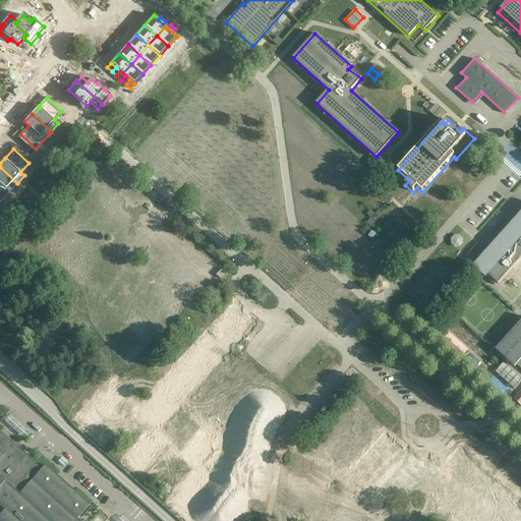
[(0,197),(3,200),(17,183),(0,167),(0,197)]
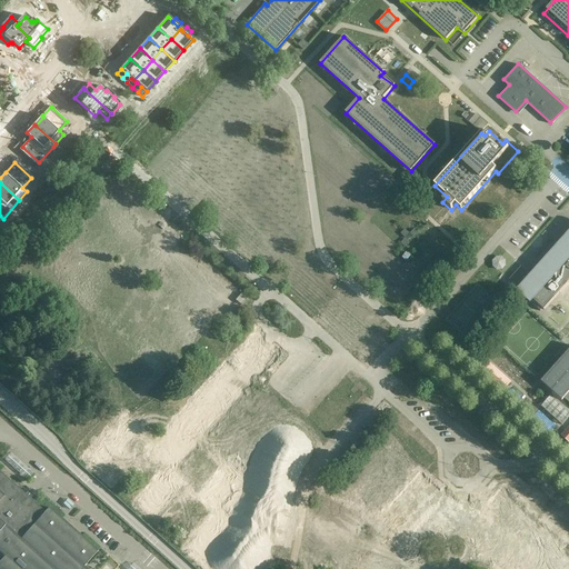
[(410,233),(406,229),(401,233),(410,240),(417,231),(415,228),(410,233)]
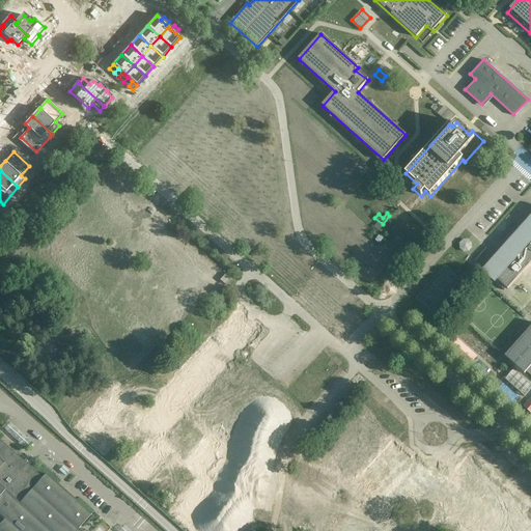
[(530,326),(504,356),(524,373),(526,371),(530,375),(530,217),(520,229),(522,231),(508,246),(506,245),(482,272),(495,283),(497,280),(507,289),(530,262),(530,326)]
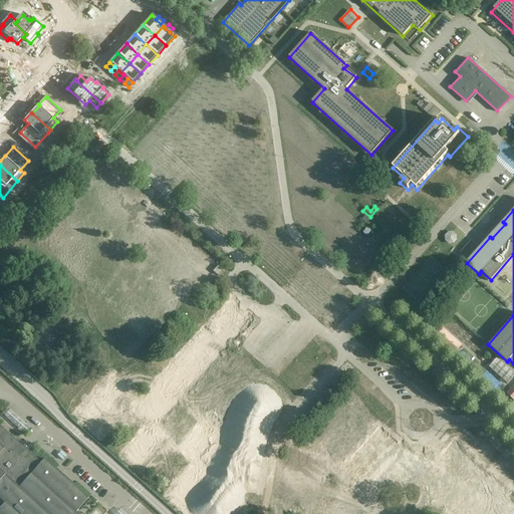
[(234,490),(251,469),(231,453),(216,472),(201,460),(216,442),(220,446),(229,435),(229,430),(207,412),(183,442),(162,425),(227,344),(203,324),(134,410),(150,422),(122,455),(143,472),(168,440),(194,461),(168,493),(191,512),(200,501),(200,495),(213,480),(227,491),(208,513),(242,513),(251,503),(234,490)]
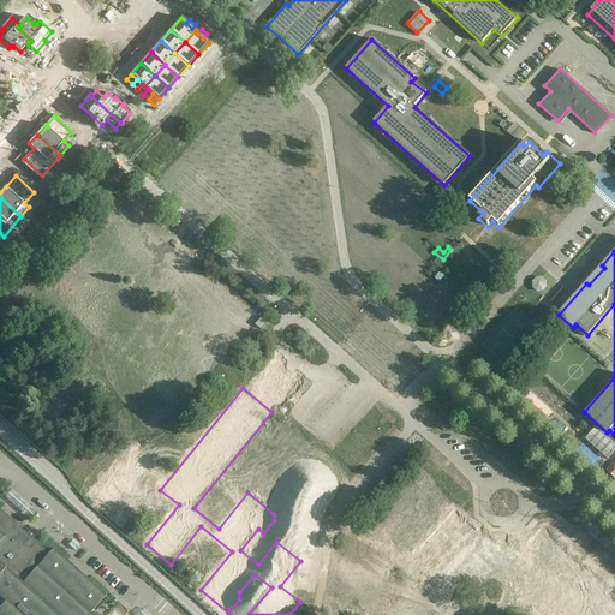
[(551,413),(533,398),(525,406),(543,423),(551,413)]
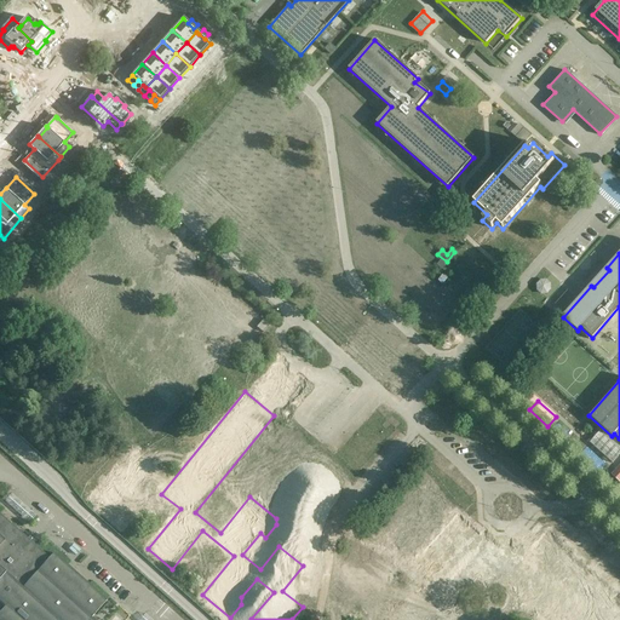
[(619,449),(600,431),(590,443),(612,463),(619,453),(619,449)]
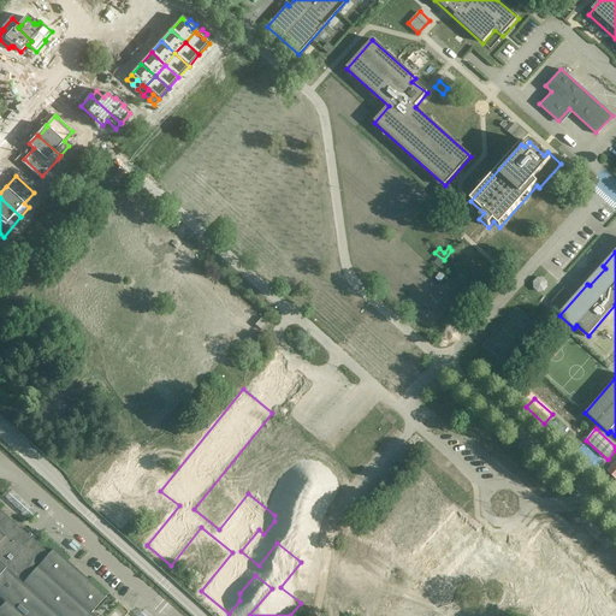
[(489,437),(481,445),(499,463),(508,454),(489,437)]
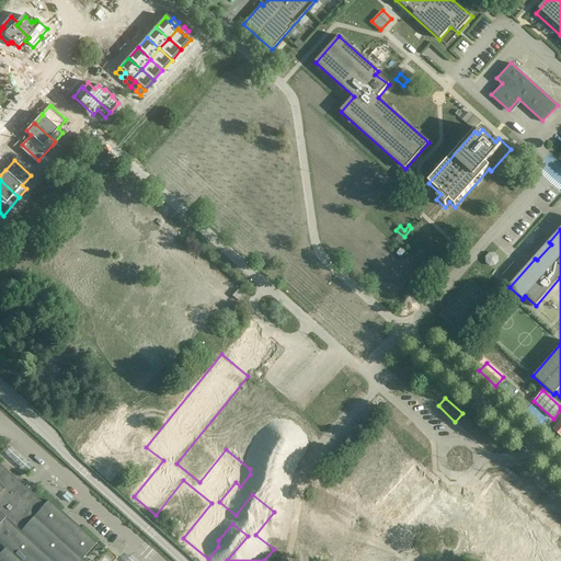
[(438,405),(431,414),(448,430),(455,422),(438,405)]
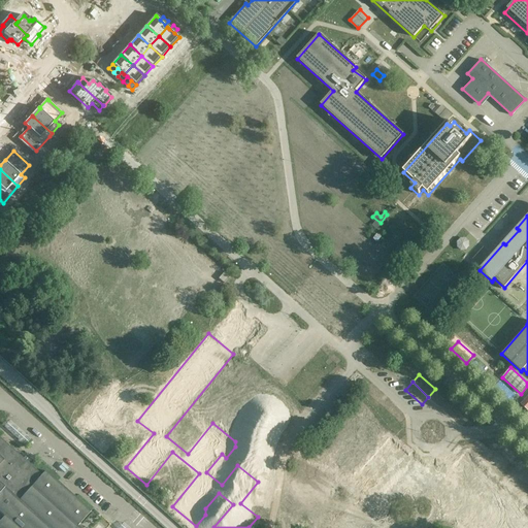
[(405,390),(399,397),(416,411),(422,404),(405,390)]
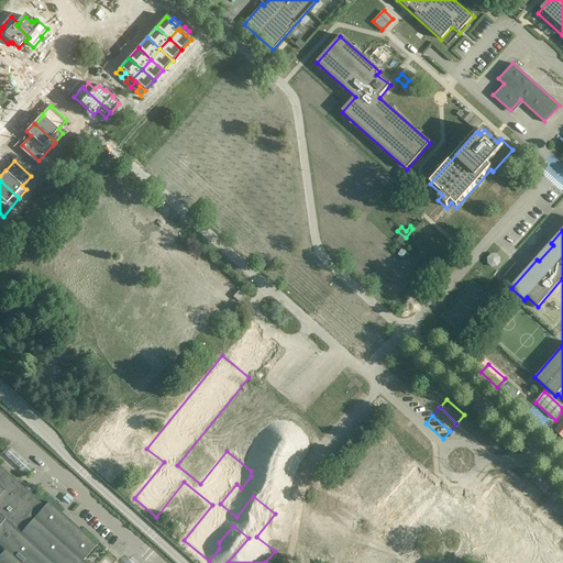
[(426,423),(418,431),(435,446),(443,439),(426,423)]
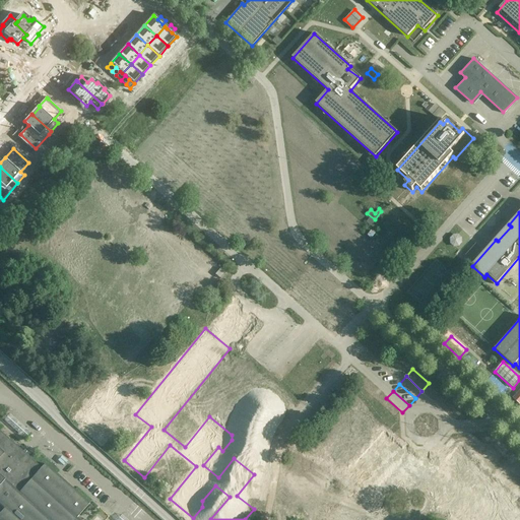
[(433,393),(429,397),(434,401),(437,397),(433,393)]
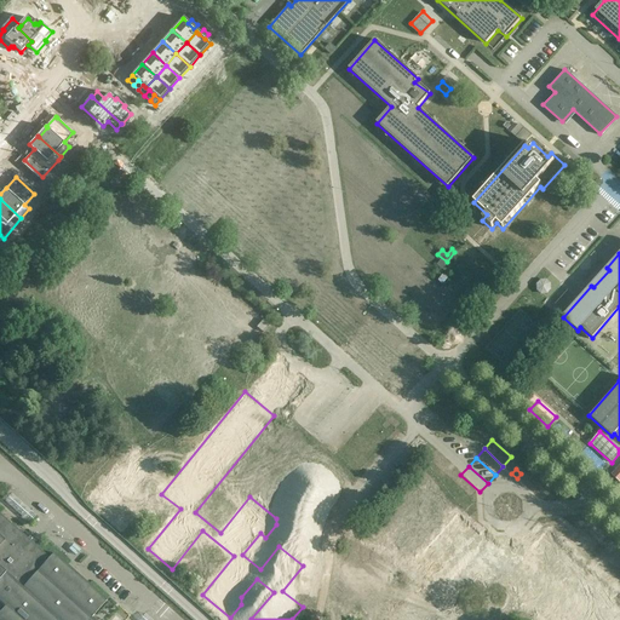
[(460,475),(453,483),(472,500),(480,492),(460,475)]
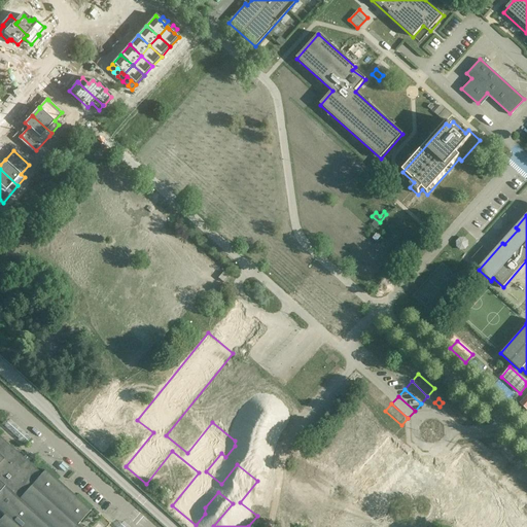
[(385,411),(378,418),(394,433),(401,425),(385,411)]
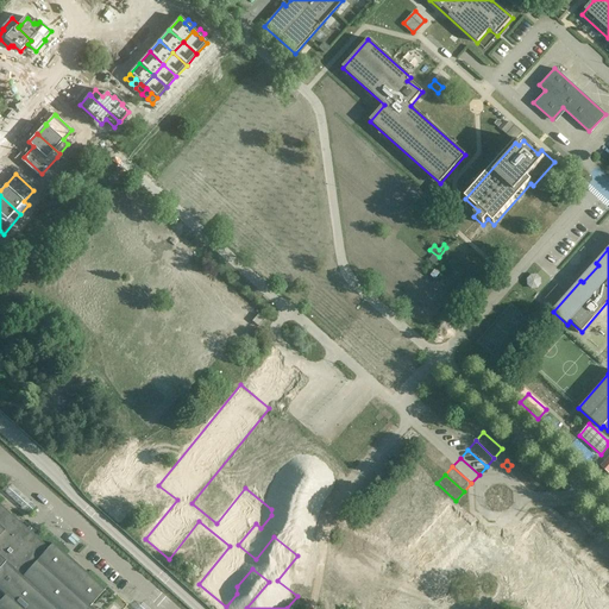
[(433,488),(425,497),(444,514),(452,504),(433,488)]
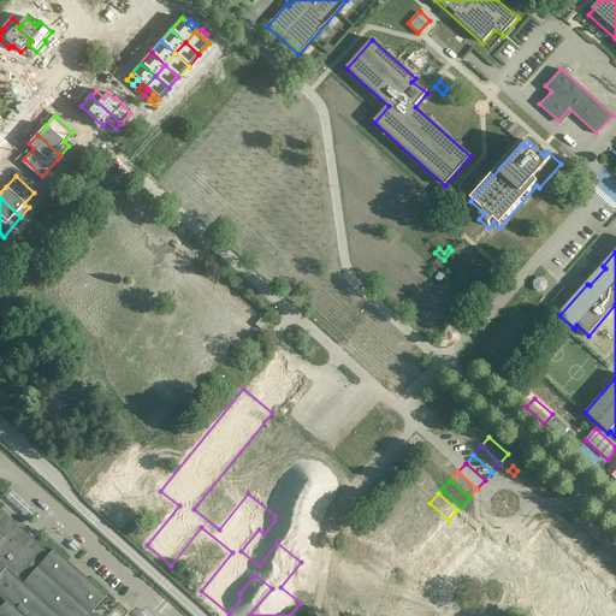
[(543,493),(526,511),(535,520),(552,502),(543,493)]
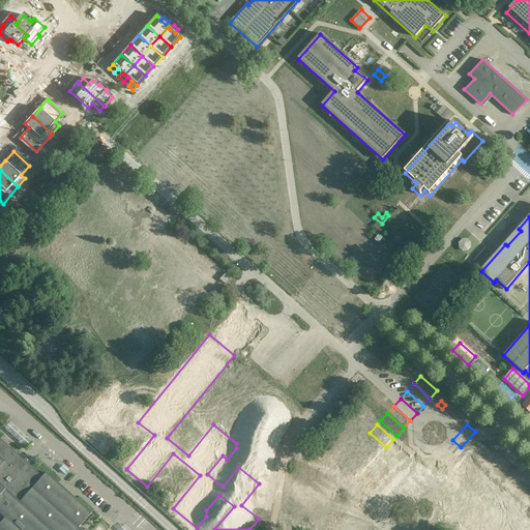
[(414,431),(410,435),(415,439),(419,435),(414,431)]
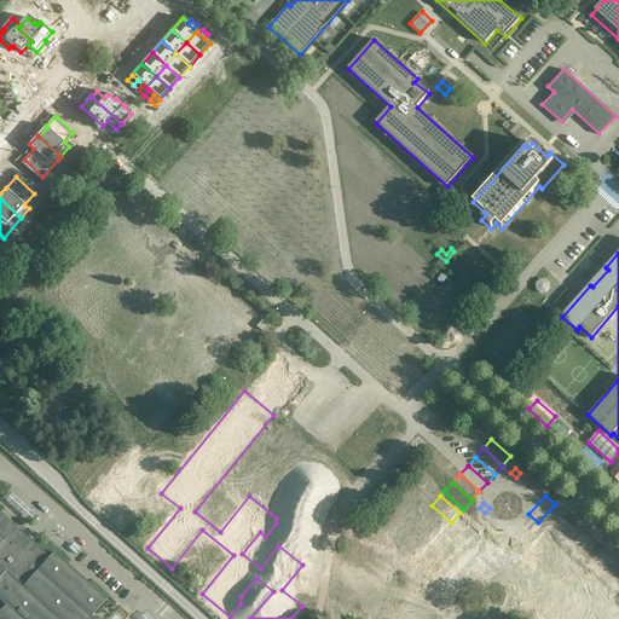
[(432,505),(423,515),(443,532),(451,522),(432,505)]
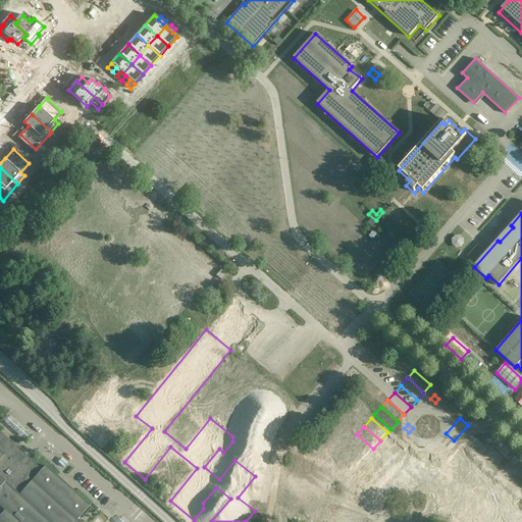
[(77,521),(76,520),(90,506),(45,466),(41,470),(0,432),(0,521),(77,521)]
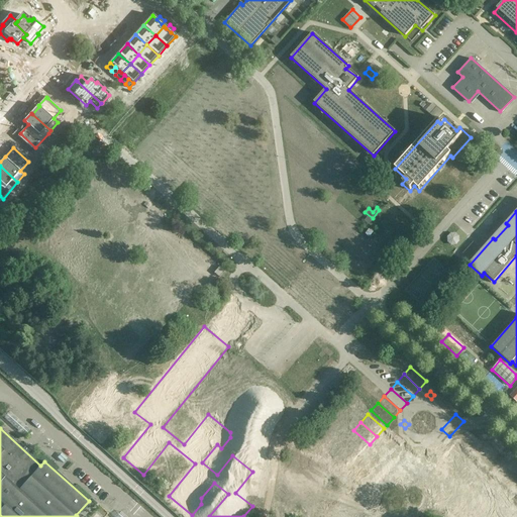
[(472,428),(457,444),(466,451),(480,435),(472,428)]
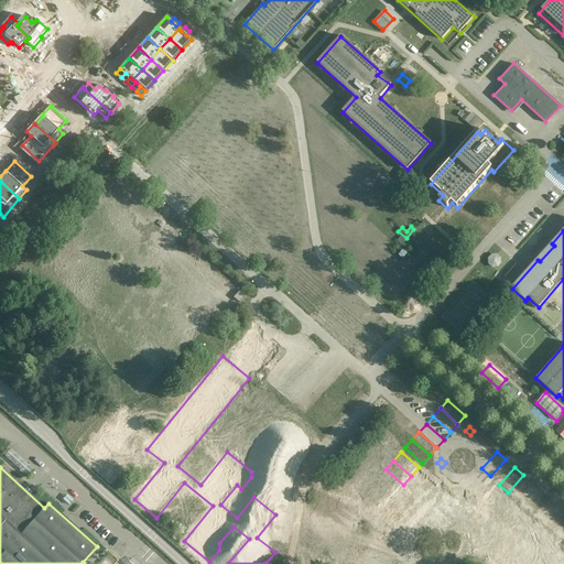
[(110,481),(117,475),(110,468),(104,475),(110,481)]
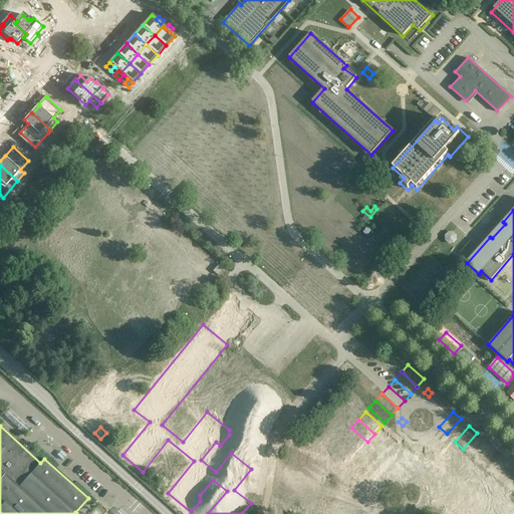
[(351,428),(344,435),(360,450),(367,442),(351,428)]
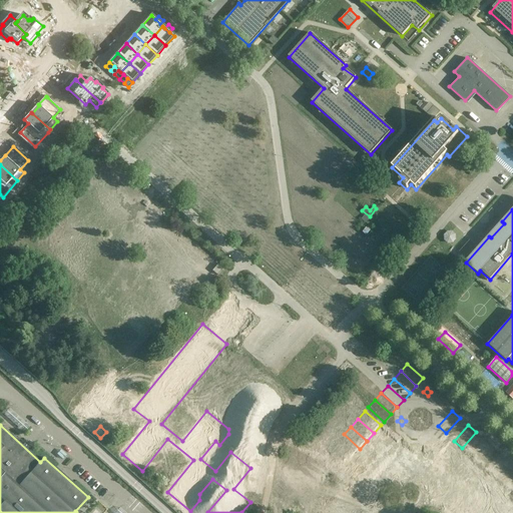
[(344,434),(337,442),(353,456),(360,449),(344,434)]
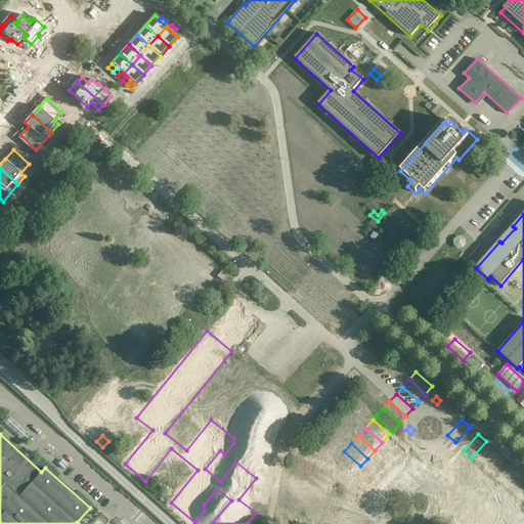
[(494,449),(480,465),(488,472),(503,456),(494,449)]
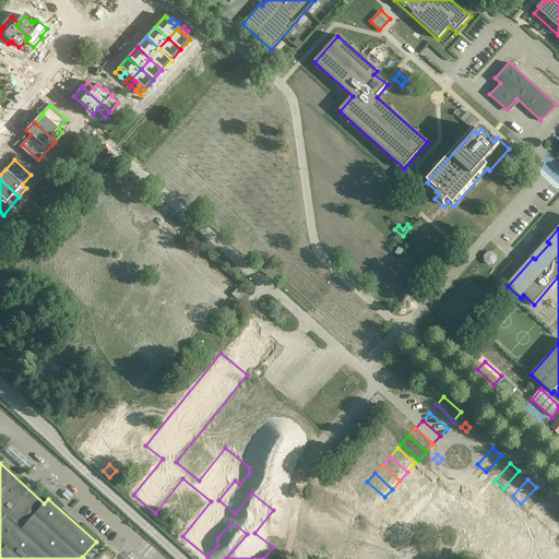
[(367,482),(359,489),(377,506),(384,497),(367,482)]
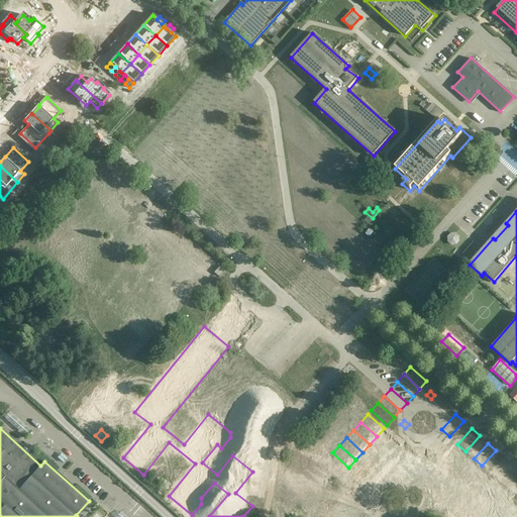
[(332,452),(326,460),(341,475),(348,468),(332,452)]
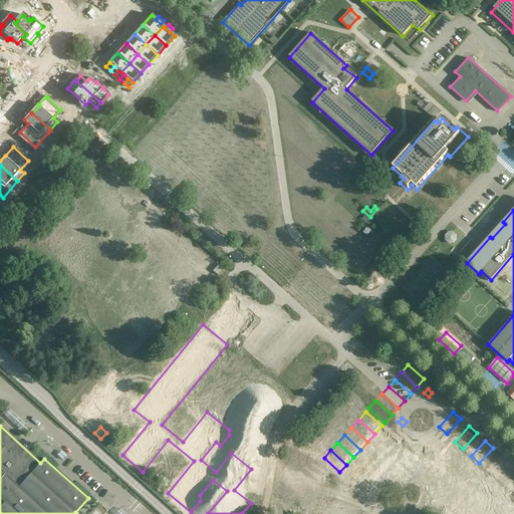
[(324,458),(317,465),(333,480),(339,472),(324,458)]
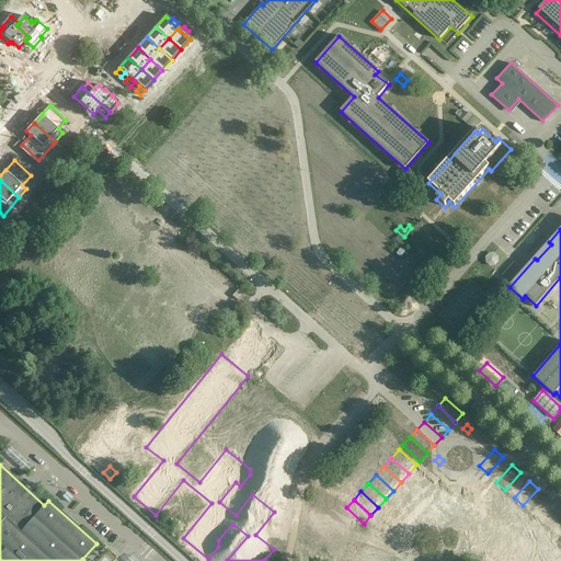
[(560,508),(556,504),(540,521),(549,529),(560,515),(560,508)]
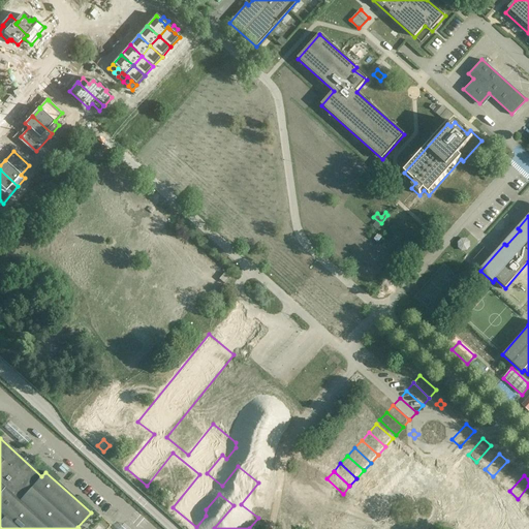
[(327,478),(319,487),(336,501),(343,494),(327,478)]
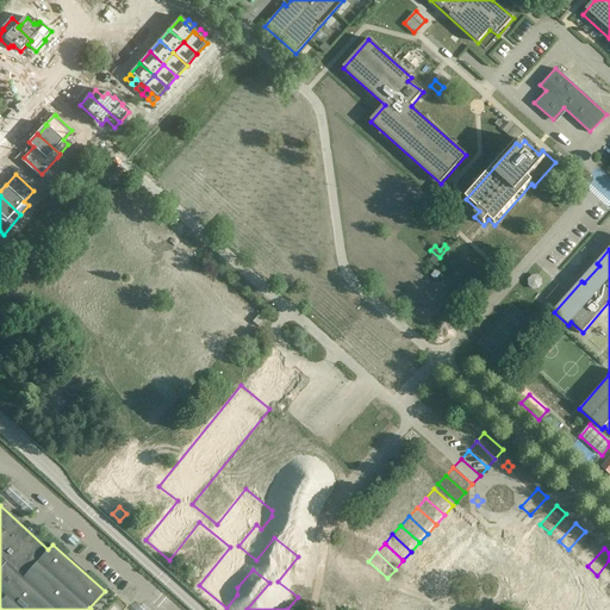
[(609,560),(597,576),(607,584),(609,579),(609,560)]
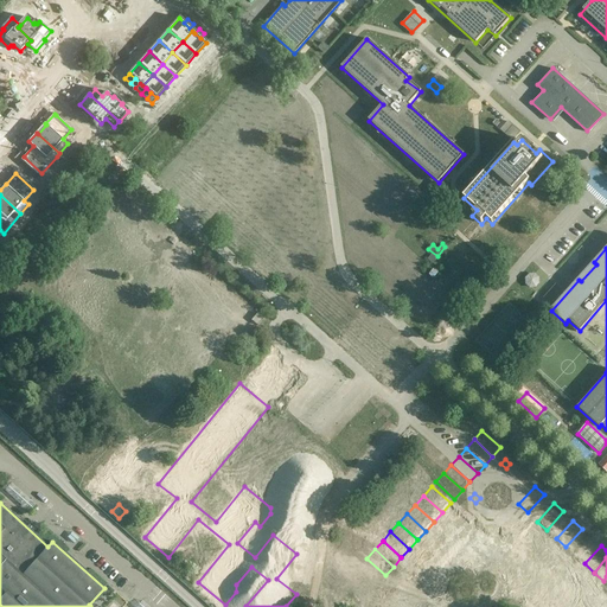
[(356,582),(338,601),(344,606),(350,606),(365,592),(356,582)]
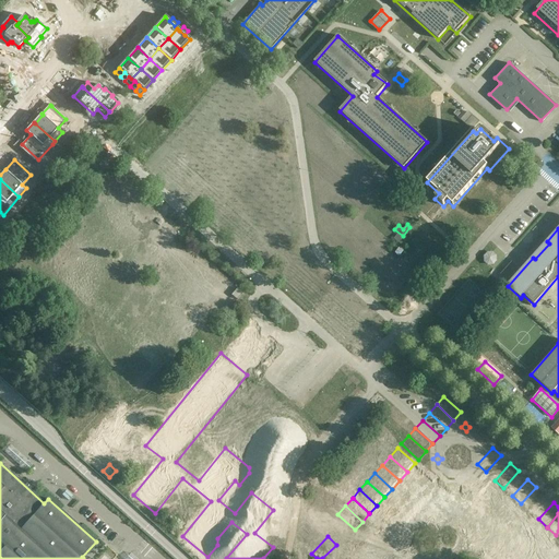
[(336,545),(322,558),(339,558),(345,552),(336,545)]
